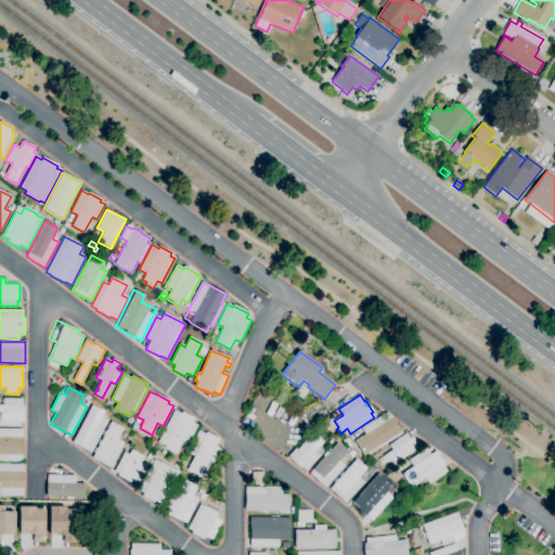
[(20,427),(0,427),(0,404),(3,404),(3,399),(22,399),(22,405),(24,405),(24,422),(20,422),(20,427)]
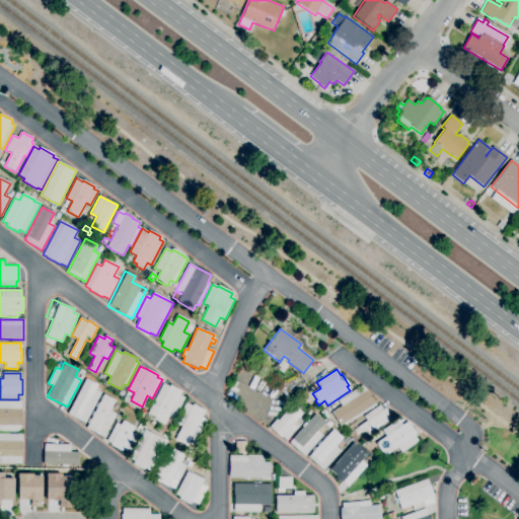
[(85,424),(68,415),(86,379),(97,385),(95,389),(101,392),(85,424)]
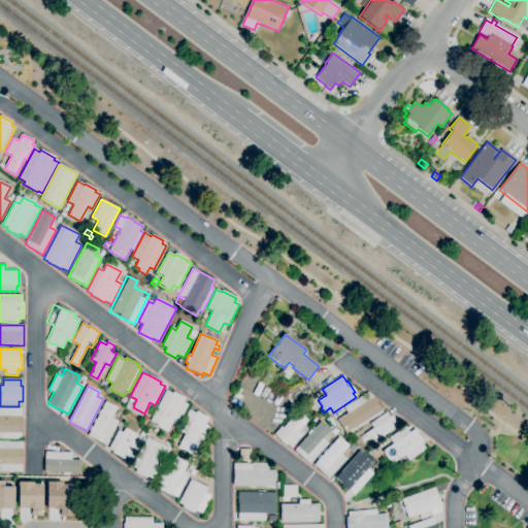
[(167,432),(156,426),(157,424),(151,421),(166,390),(172,393),(173,392),(185,398),(183,402),(188,404),(176,426),(171,424),(167,432)]
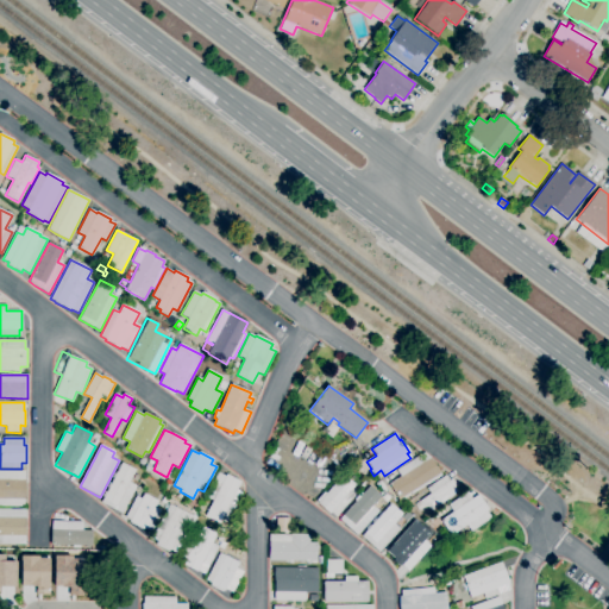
[(399,500),(389,484),(401,477),(396,470),(425,452),(429,457),(441,476),(412,495),(410,493),(399,500)]
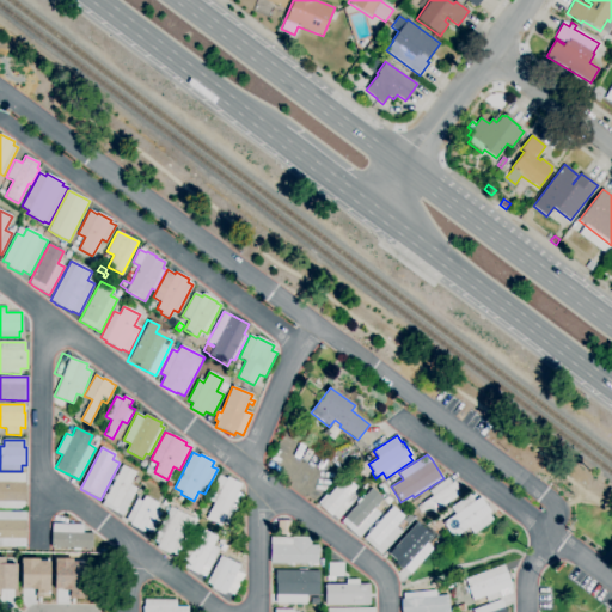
[(123,516),(102,506),(105,500),(103,499),(106,494),(108,495),(110,490),(108,489),(110,485),(112,485),(115,481),(114,479),(116,475),(117,476),(118,472),(117,471),(120,466),(121,467),(123,465),(136,472),(129,484),(138,489),(123,516)]
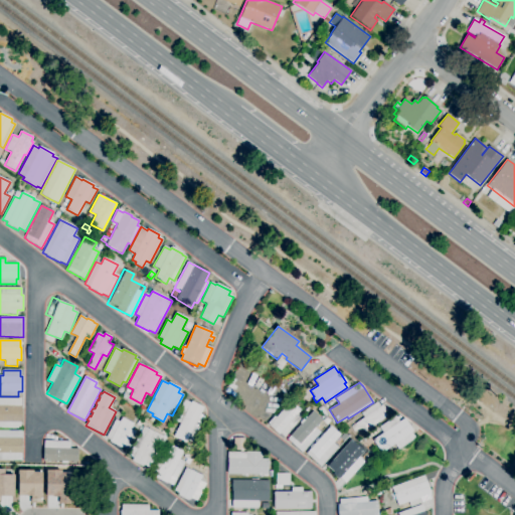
[(21,428),(0,427),(0,397),(21,398),(21,428)]
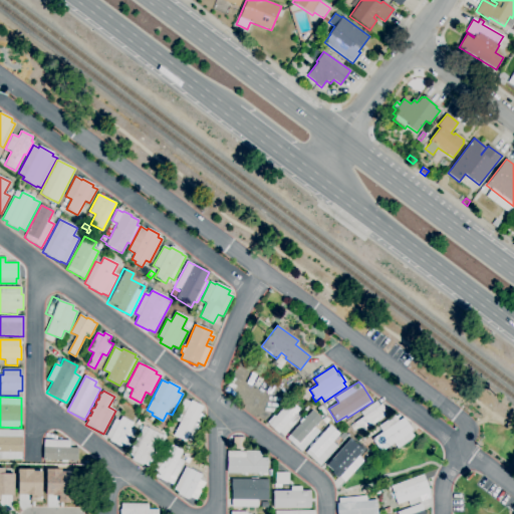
[(193,442),(186,439),(185,442),(174,436),(180,423),(174,420),(184,399),(190,402),(191,401),(203,407),(200,414),(205,417),(193,442)]
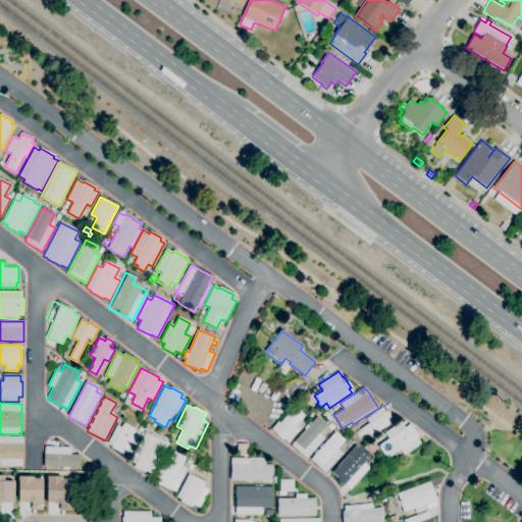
[(288,444),(283,439),(282,440),(272,431),(295,407),(304,416),(298,423),(303,427),(288,444)]
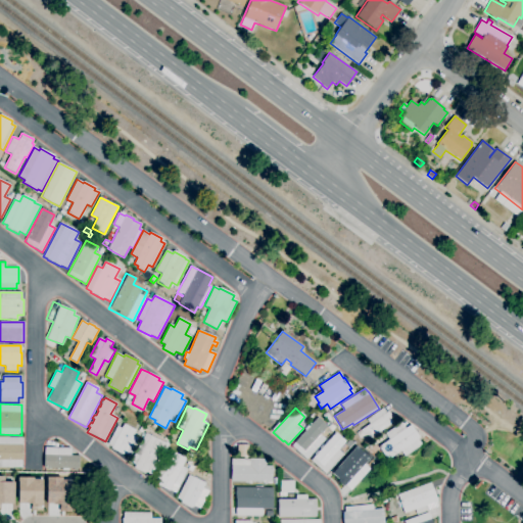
[(360,439),(355,433),(369,424),(366,420),(382,409),(385,413),(388,412),(391,417),(389,419),(392,423),(370,438),(367,434),(364,436),(360,439)]
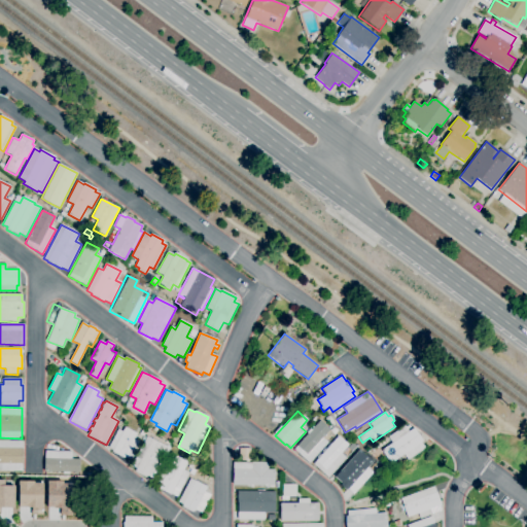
[(328,424),(325,419),(329,416),(334,421),(328,424)]
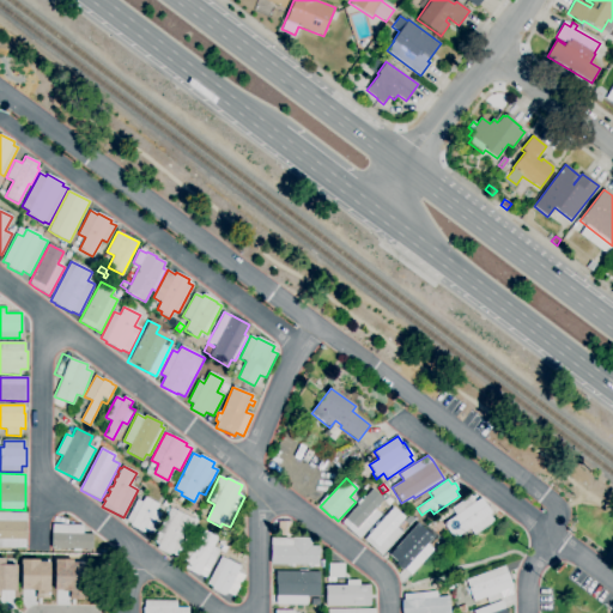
[(359,539),(341,523),(372,490),(383,501),(375,509),(381,515),(359,539)]
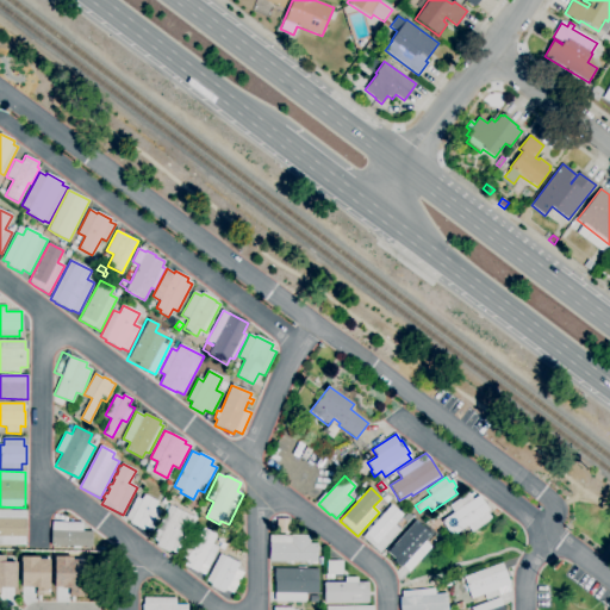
[(452,537),(441,522),(453,514),(449,506),(468,493),(472,500),(479,496),(490,511),(487,512),(492,520),(472,533),(467,526),(452,537)]
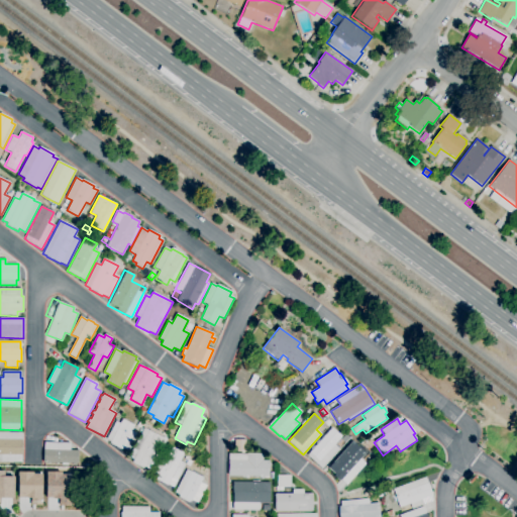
[(128,451),(121,448),(121,449),(120,448),(120,449),(116,447),(117,446),(115,445),(114,446),(111,444),(111,443),(110,443),(111,441),(106,439),(116,421),(120,423),(122,419),(133,425),(131,430),(137,433),(128,451)]
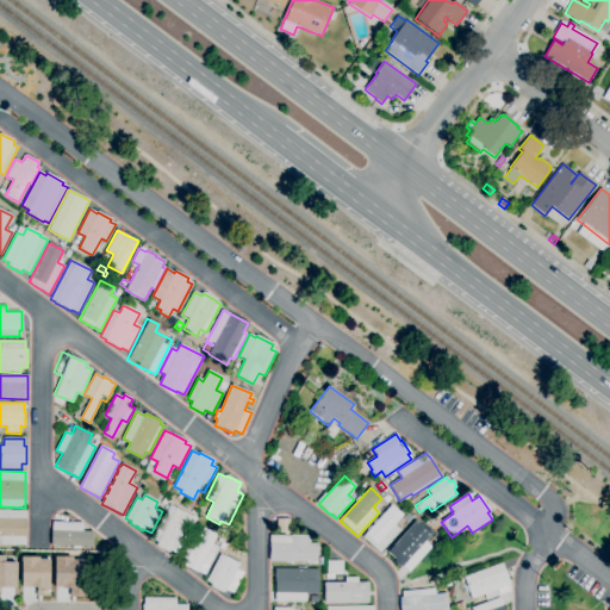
[(178,554),(170,551),(169,553),(156,546),(157,542),(151,539),(169,505),(197,520),(178,554)]
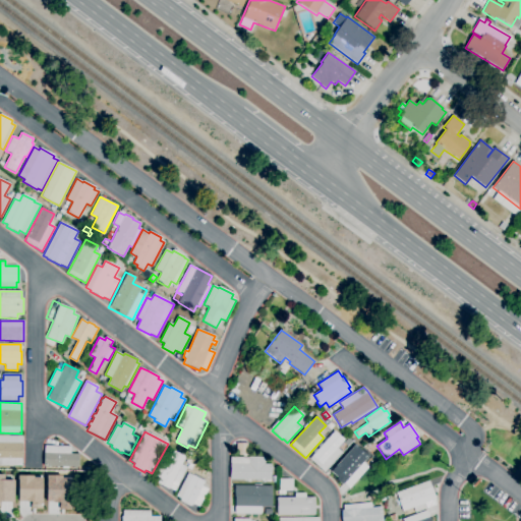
[(324,472),(309,459),(334,431),(344,440),(336,449),(342,453),(324,472)]
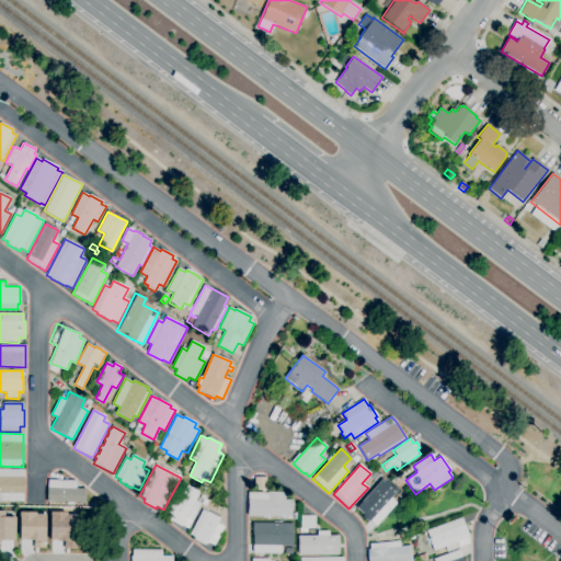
[(23,502),(0,502),(0,469),(24,469),(23,502)]
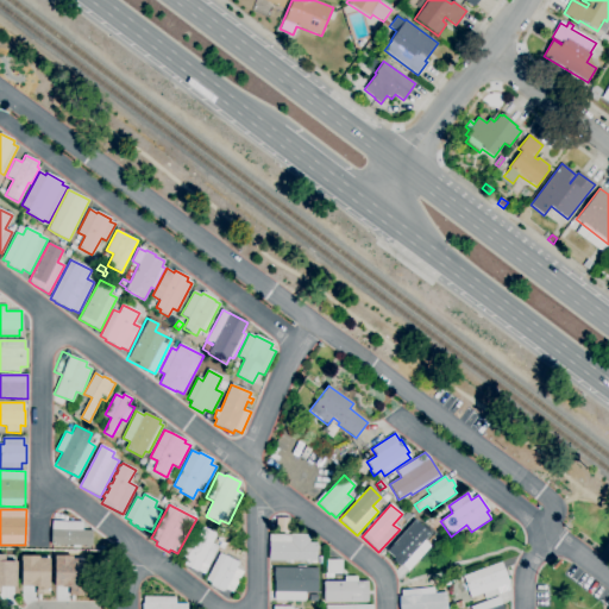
[(289,533),(276,532),(276,519),(289,519),(289,533)]
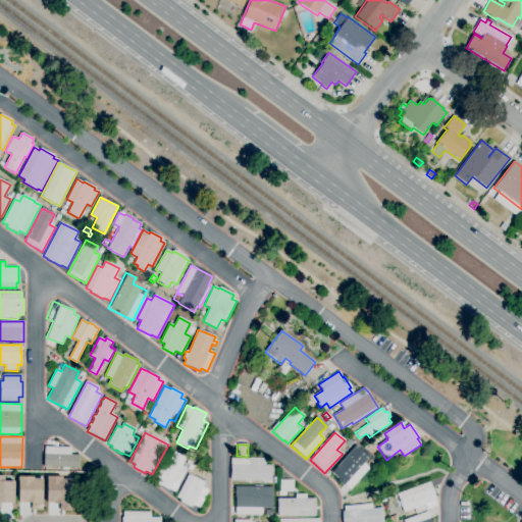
[(367,469),(362,464),(368,458),(355,446),(329,472),(348,489),(367,469)]
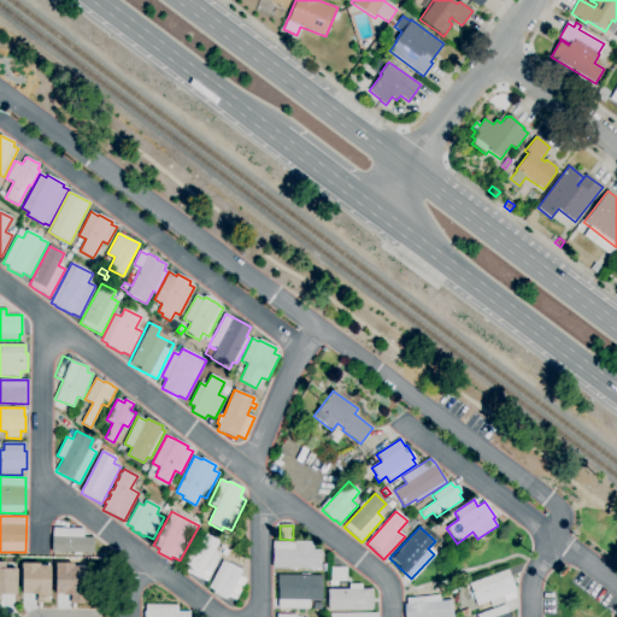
[(93,553),(52,552),(53,528),(83,529),(83,538),(93,538),(93,553)]
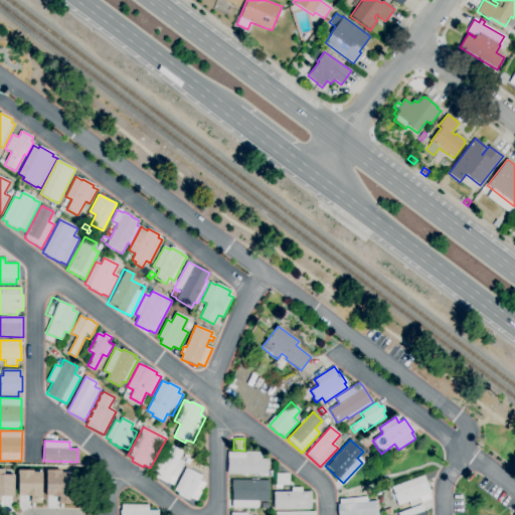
[(185,463),(173,486),(167,483),(166,483),(155,478),(157,474),(152,472),(160,457),(164,459),(171,446),(183,452),(179,459),(185,463)]
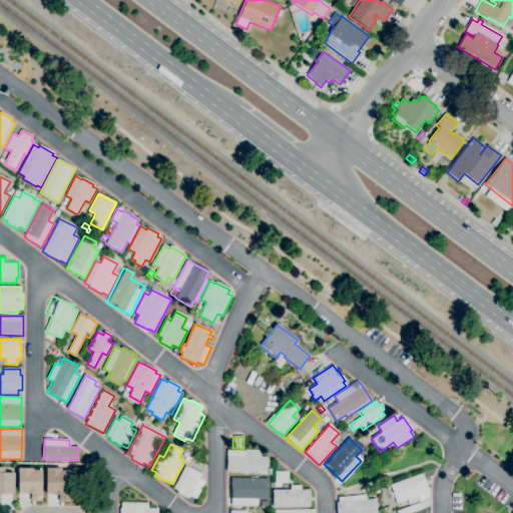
[(267,473),(226,472),(227,450),(261,450),(261,457),(267,458),(267,473)]
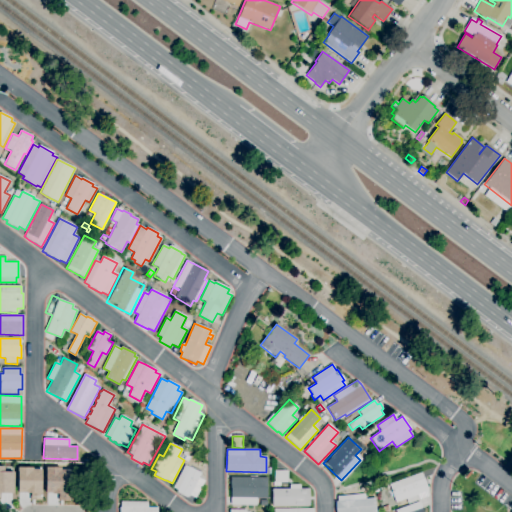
[(196,498),(189,495),(188,497),(187,496),(187,498),(177,492),(178,490),(173,488),(185,465),(201,473),(198,478),(204,481),(196,498)]
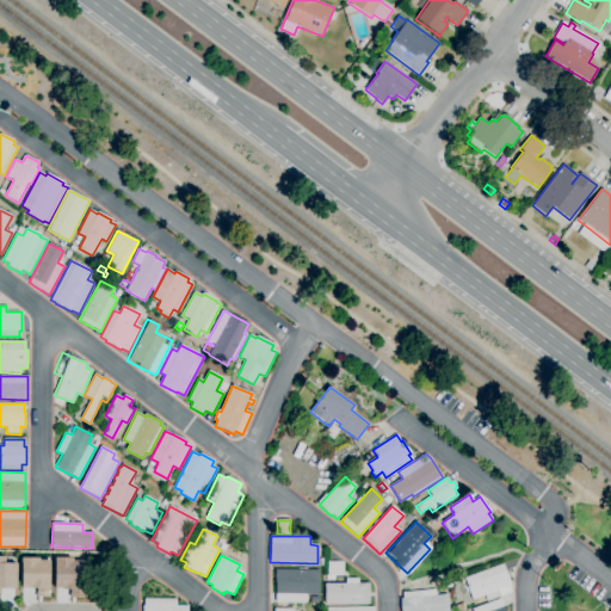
[(16,563),(4,563),(4,557),(0,556),(0,588),(14,590),(16,563)]
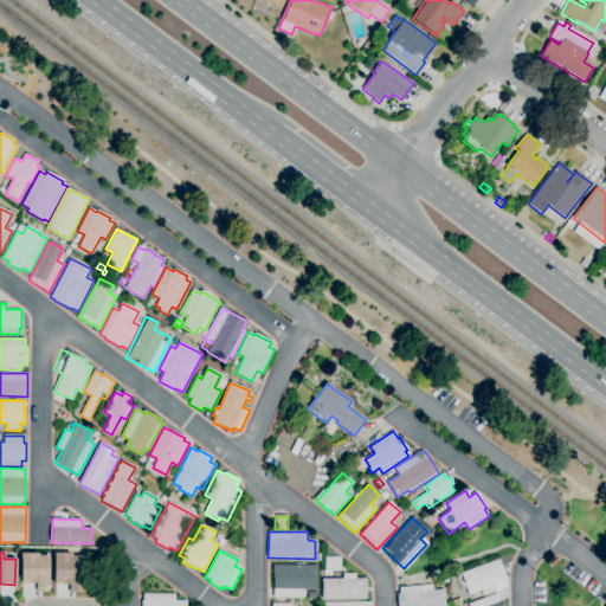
[(52,585),(68,585),(68,593),(83,593),(83,568),(89,568),(89,554),(52,553),(52,585)]
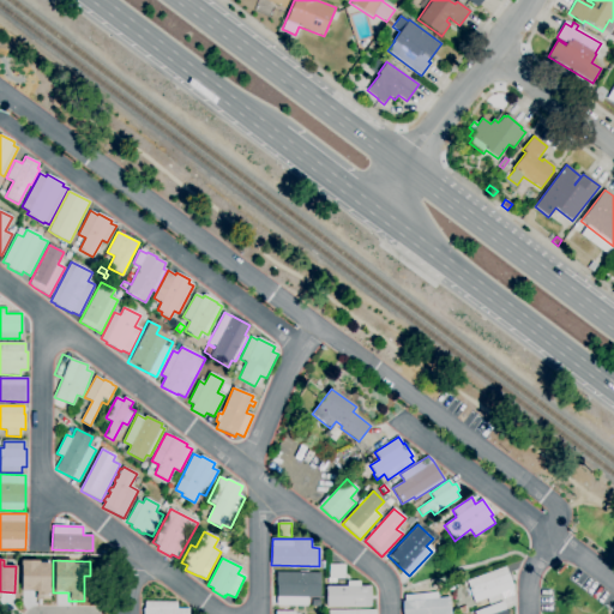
[(19,591),(35,591),(35,600),(48,600),(48,561),(20,561),(19,591)]
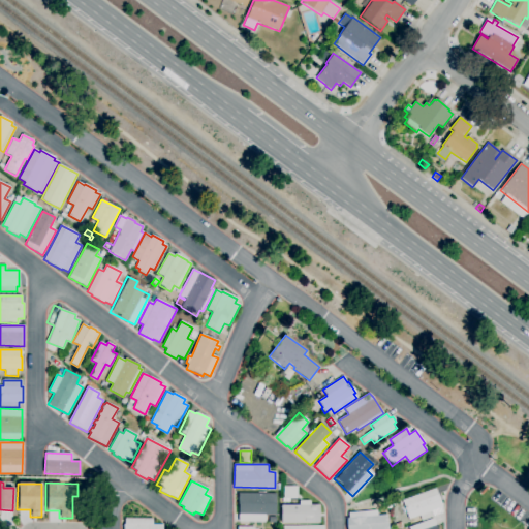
[(289,502),(282,502),(282,498),(283,498),(284,487),(297,487),(297,499),(289,499),(289,502)]
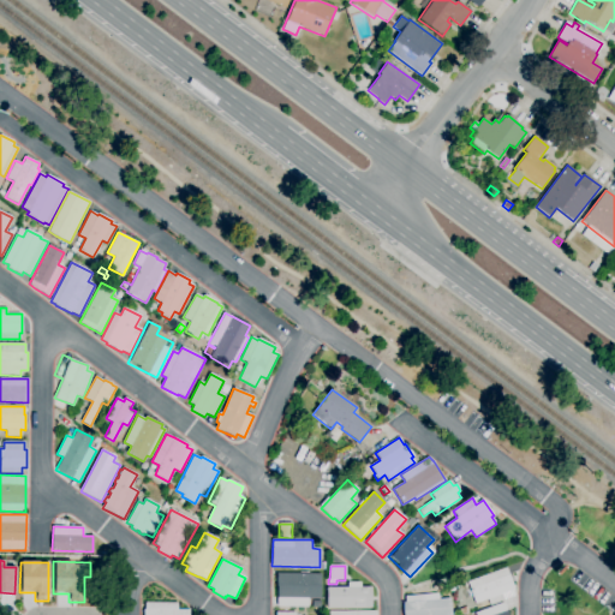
[(489,605),(488,599),(475,604),(467,583),(506,568),(508,575),(509,574),(514,590),(513,590),(515,596),(489,605)]
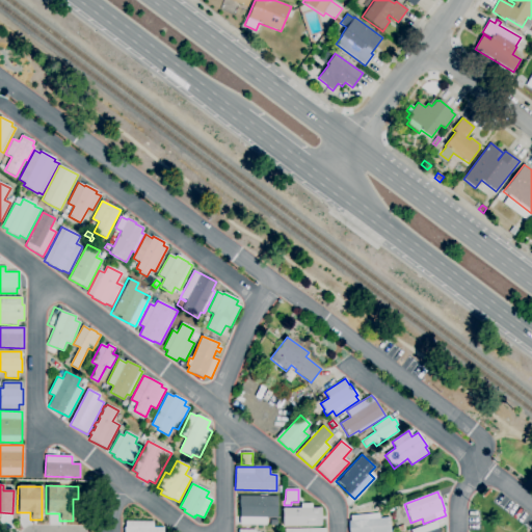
[(266,525),(240,525),(240,519),(238,519),(238,501),(240,501),(240,497),(261,497),(261,495),(277,495),(277,519),(267,519),(266,525)]
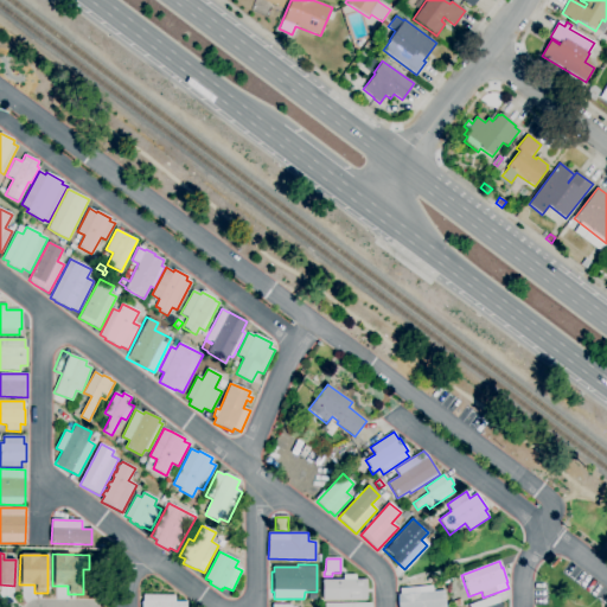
[(324,601),(323,580),(343,580),(343,575),(356,575),(356,580),(366,580),(366,600),(324,601)]
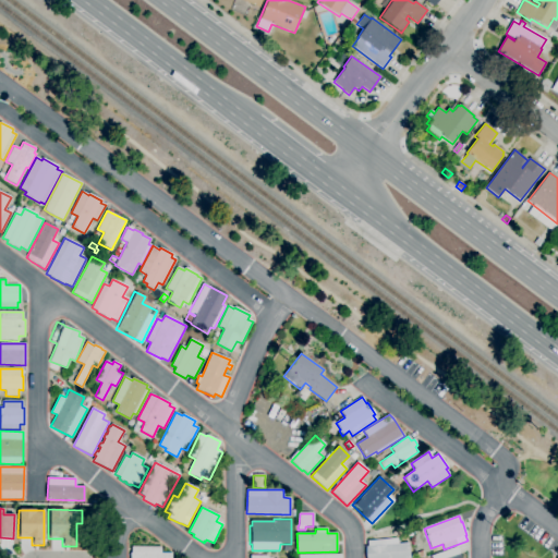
[(365,557),(365,547),(368,547),(367,542),(397,538),(398,544),(409,543),(409,557),(365,557)]
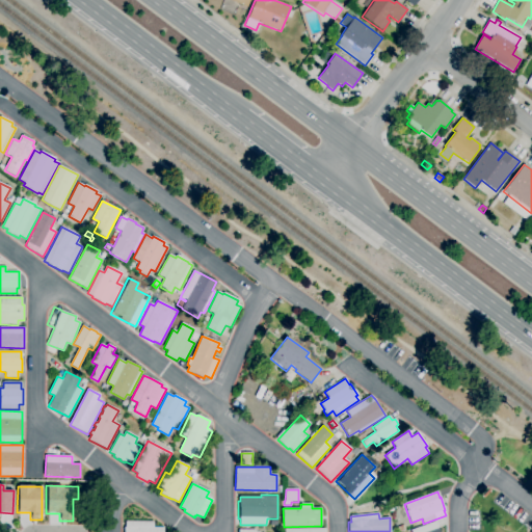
[(440,531),(410,531),(410,530),(436,521),(440,531)]
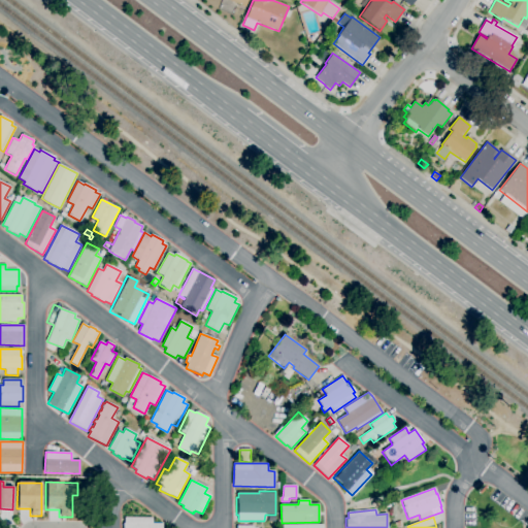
[(124,527),(124,523),(125,523),(125,518),(153,518),(153,523),(163,523),(163,527),(124,527)]
